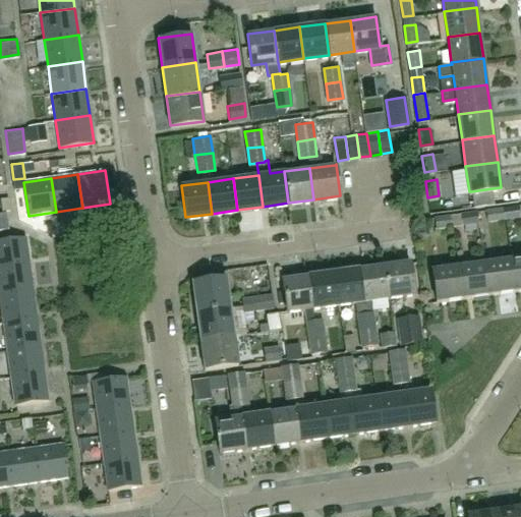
[(494,199),(493,188),(471,191),(472,203),(494,199)]
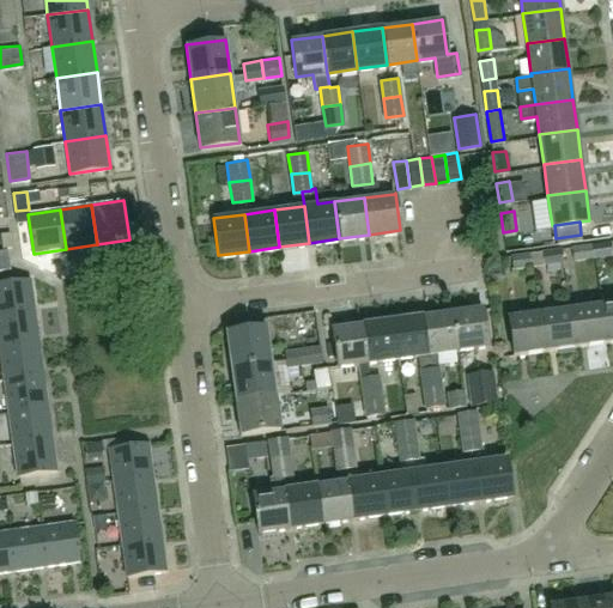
[(612,253),(611,239),(592,242),(593,256),(612,253)]
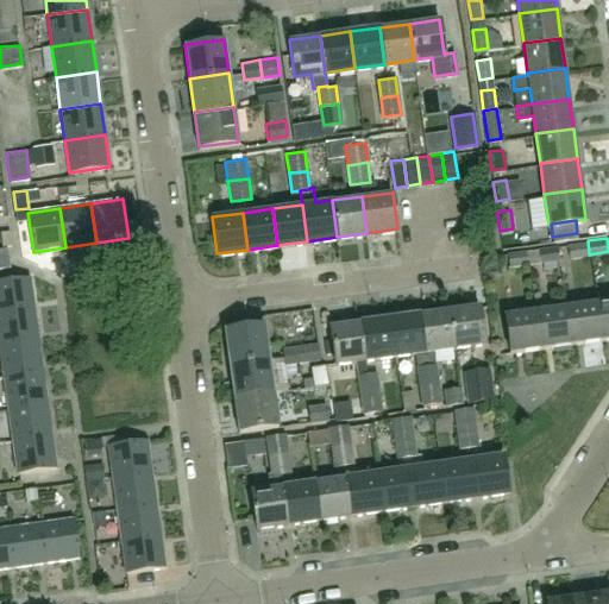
[(570,257),(589,255),(588,240),(567,243),(570,257)]
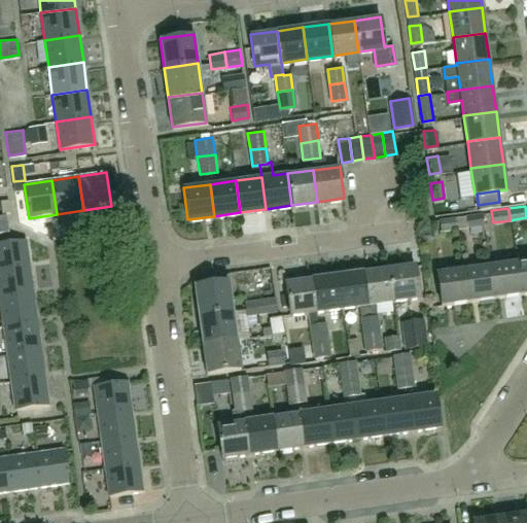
[(484,223),(483,212),(465,214),(467,225),(484,223)]
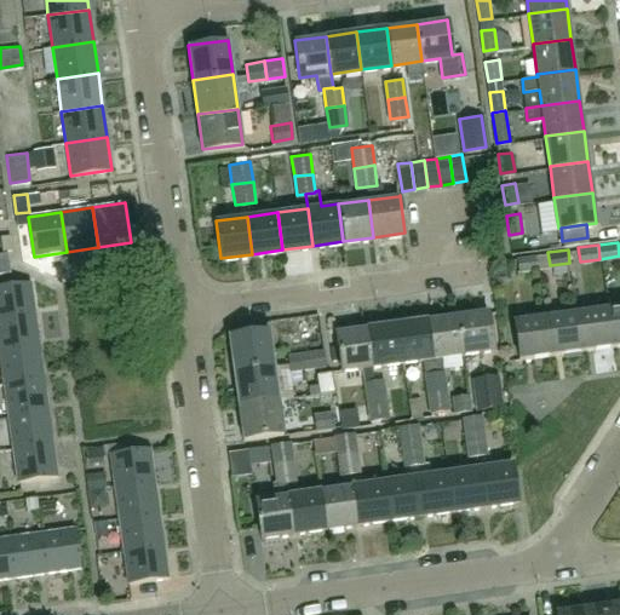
[(0,271),(10,270),(7,251),(0,251),(0,271)]
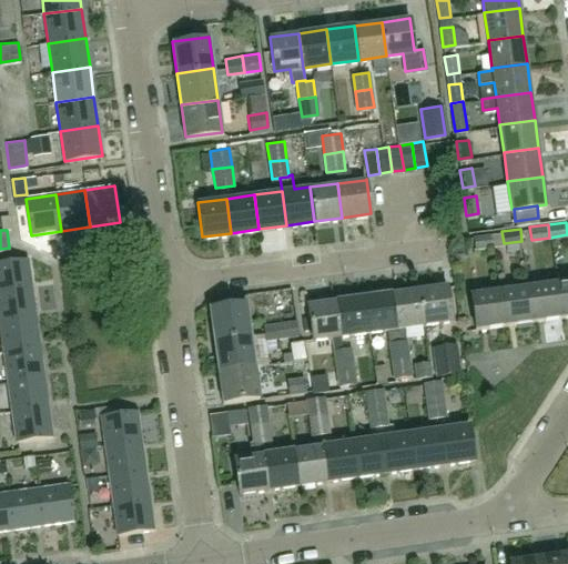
[(493,232),(474,234),(475,248),(494,245),(493,232)]
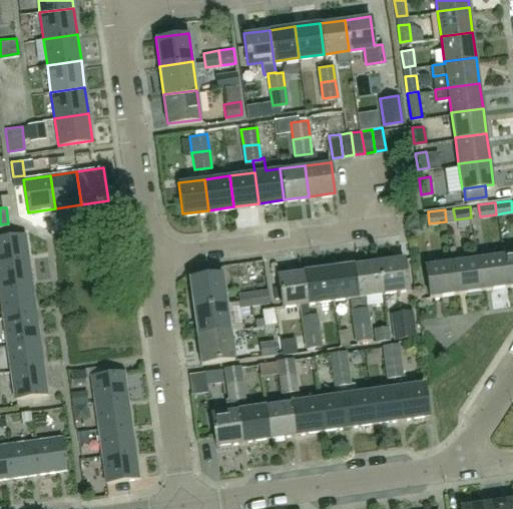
[(0,265),(29,261),(25,233),(0,236),(0,265)]
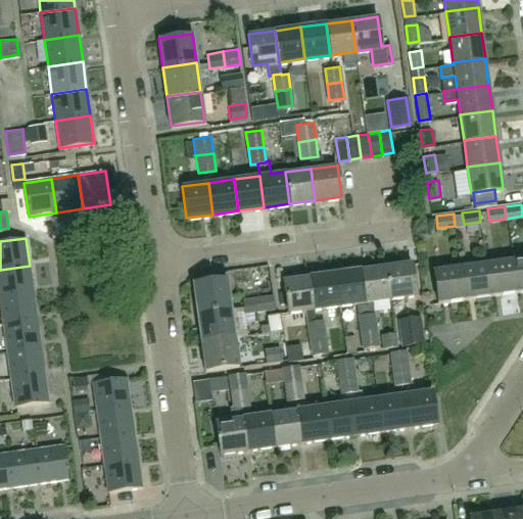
[(522,256),(512,258),(516,290),(522,289),(522,256)]
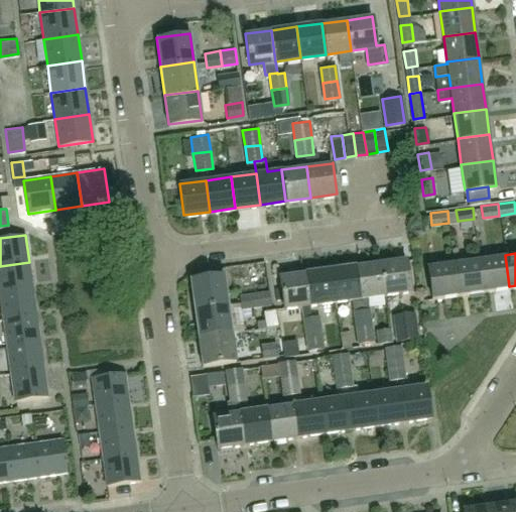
[(509,286),(505,255),(479,258),(483,290),(509,286)]
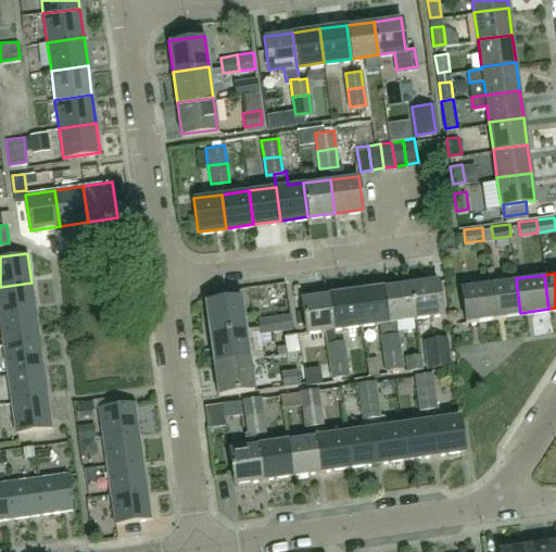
[(409,283),(414,316),(442,312),(437,278),(409,283)]
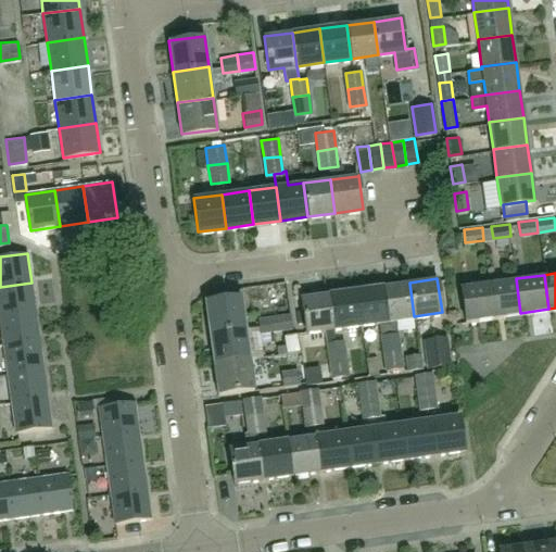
[(520,313),(516,278),(489,283),(493,316),(520,313)]
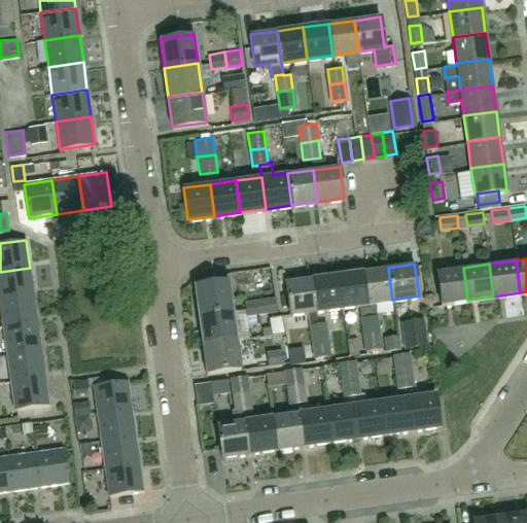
[(0,300),(34,294),(30,268),(0,272),(0,300)]
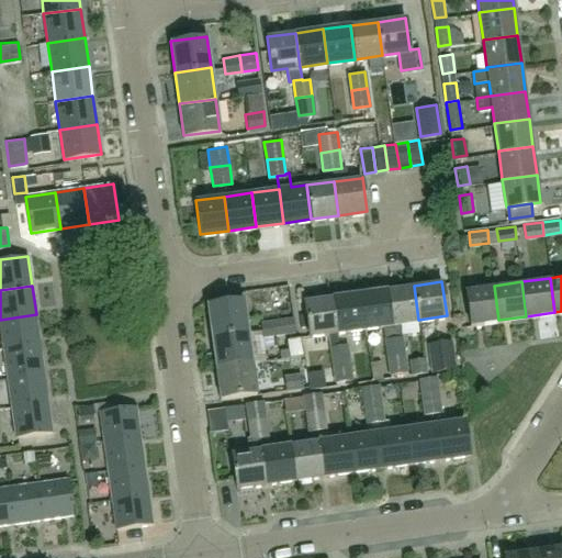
[(414,286),(386,289),(391,323),(418,320),(414,286)]
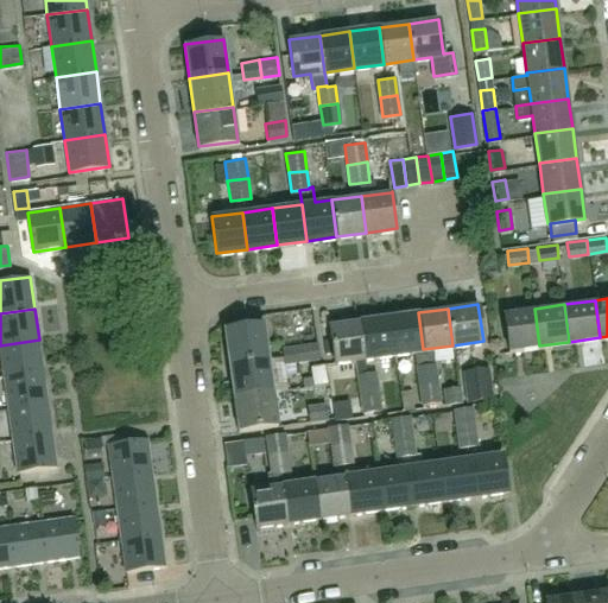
[(539,346),(534,309),(504,312),(508,350),(539,346)]
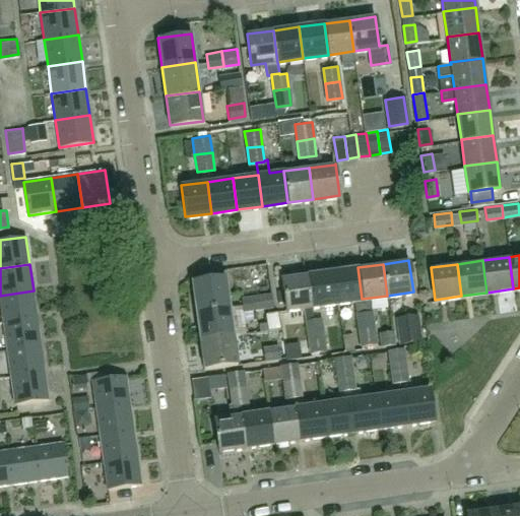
[(336,303),(354,300),(362,299),(358,267),(332,271),(336,303)]
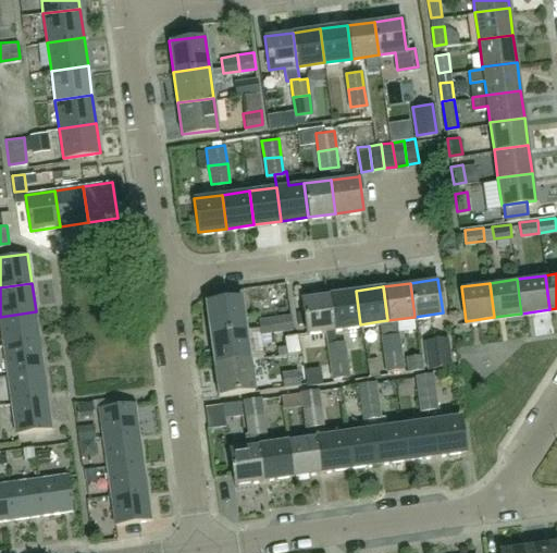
[(333,328),(360,324),(356,291),(329,294),(333,328)]
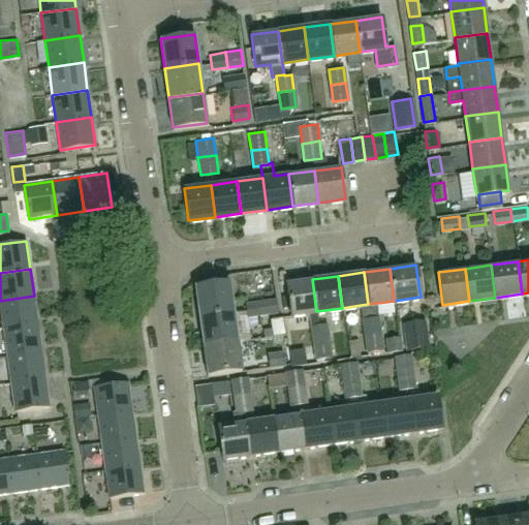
[(290,315),(316,311),(312,279),(285,283),(290,315)]
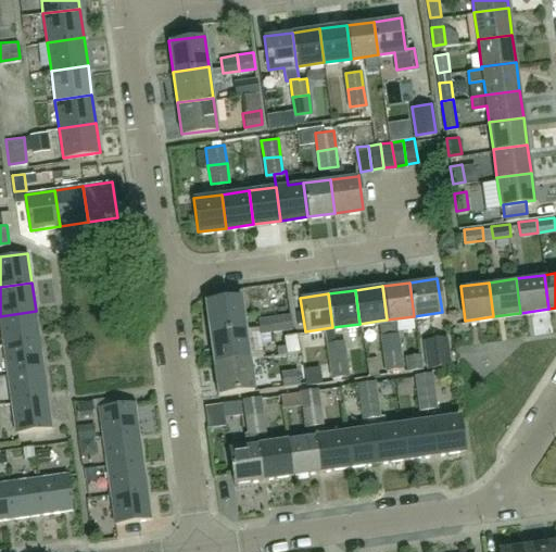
[(210,331),(245,326),(241,295),(205,300),(210,331)]
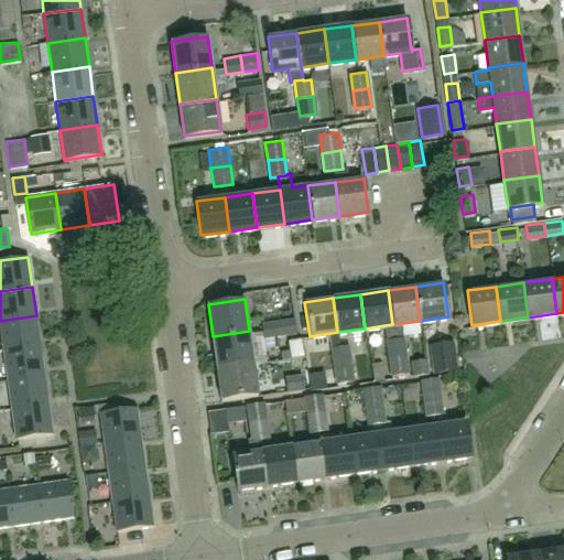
[(0,322),(4,350),(40,345),(36,315),(0,321),(0,322)]
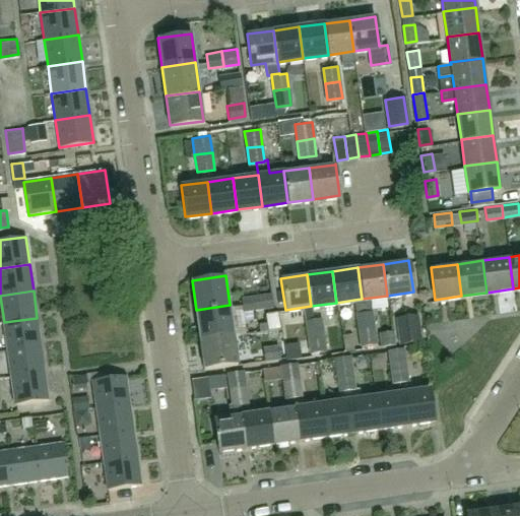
[(271,292),(256,294),(258,308),(273,306),(271,292)]
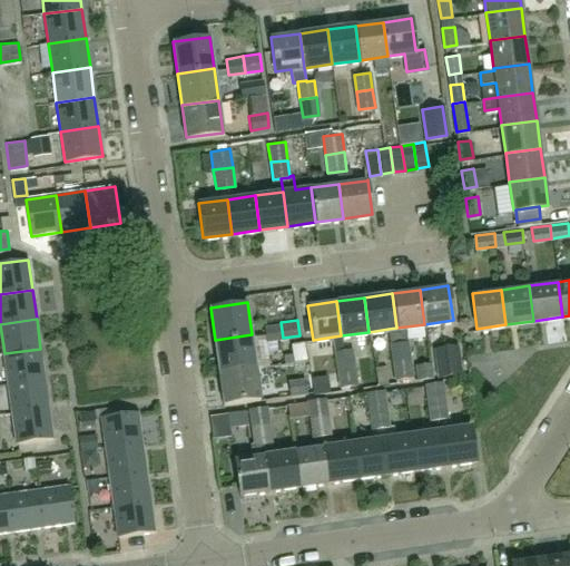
[(266,340),(283,338),(281,322),(264,324),(266,340)]
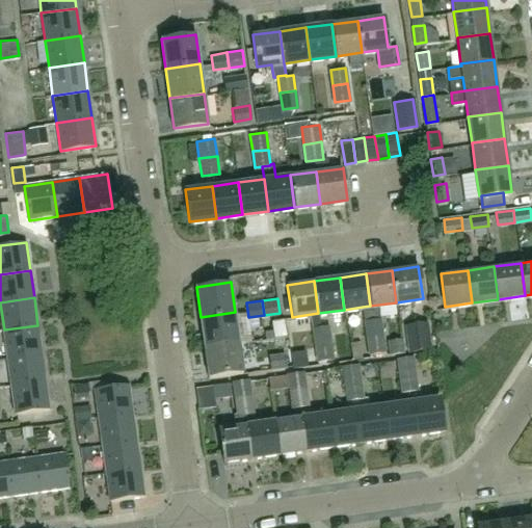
[(366,336),(383,334),(381,316),(380,316),(378,306),(363,309),(365,319),(364,319),(366,336)]
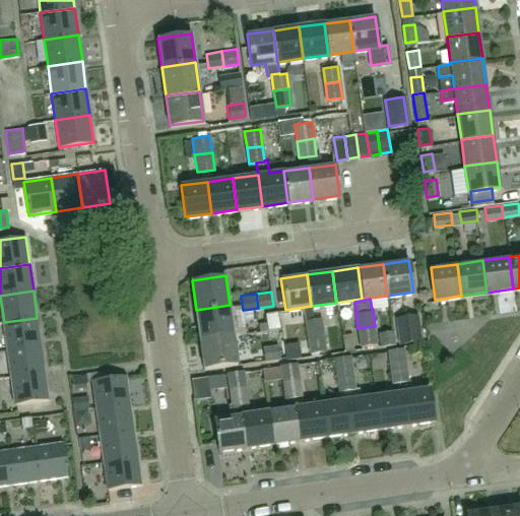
[(234,333),(230,305),(196,310),(200,338),(234,333)]
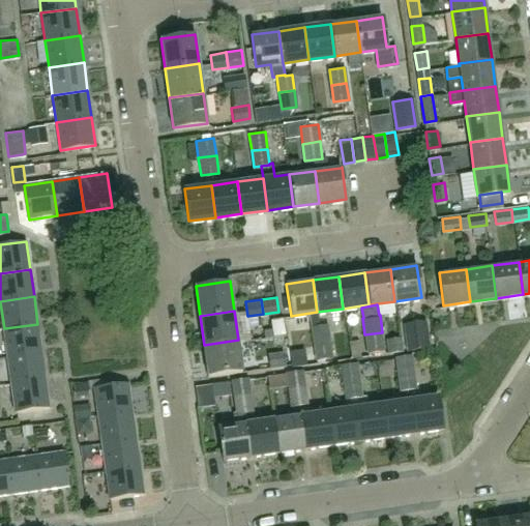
[(431,346),(428,329),(427,321),(406,324),(410,349),(431,346)]
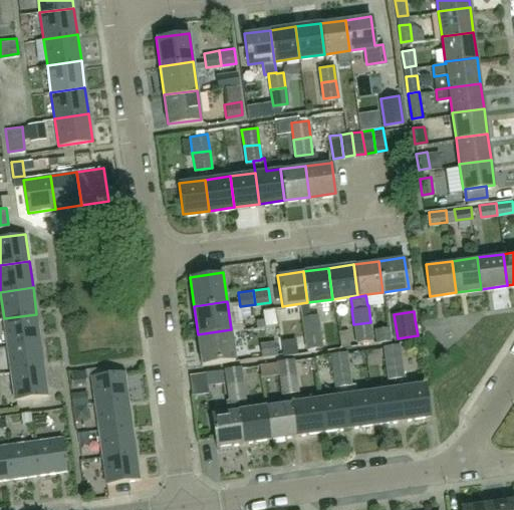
[(303,331),(320,328),(318,312),(300,315),(303,331)]
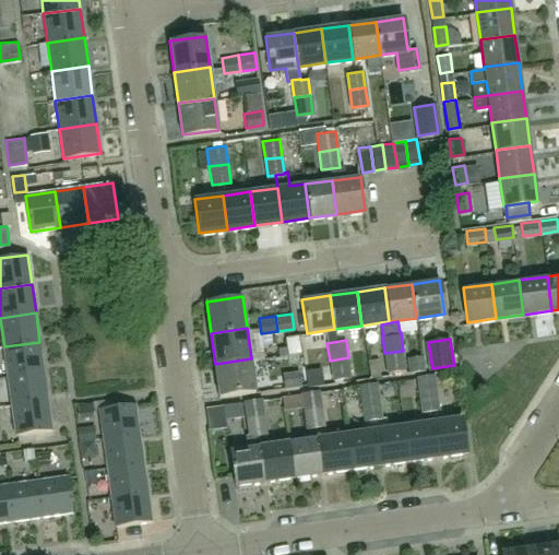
[(8,376),(44,370),(39,342),(4,346),(8,376)]
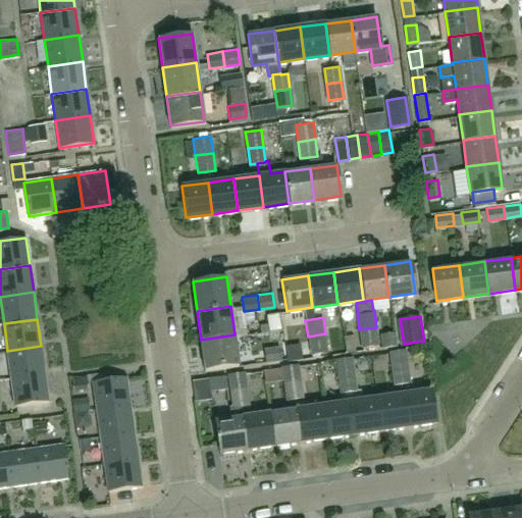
[(361,346),(362,346),(378,344),(376,327),(359,329),(361,346)]
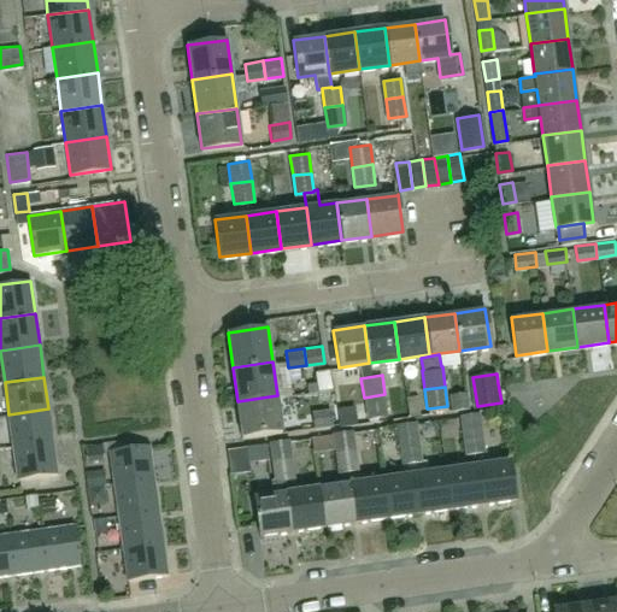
[(388,415),(385,394),(364,398),(366,418),(388,415)]
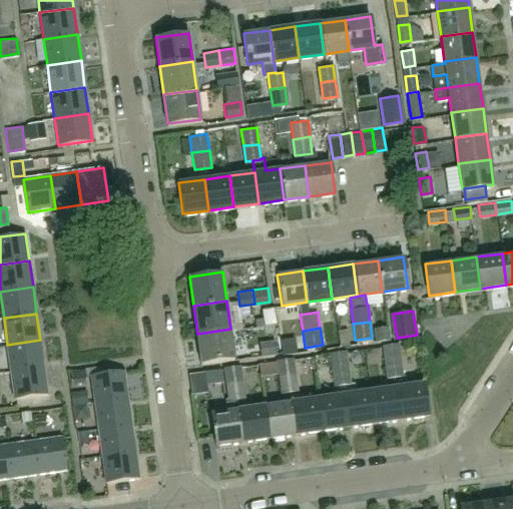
[(230,329),(197,334),(201,363),(234,358),(230,329)]
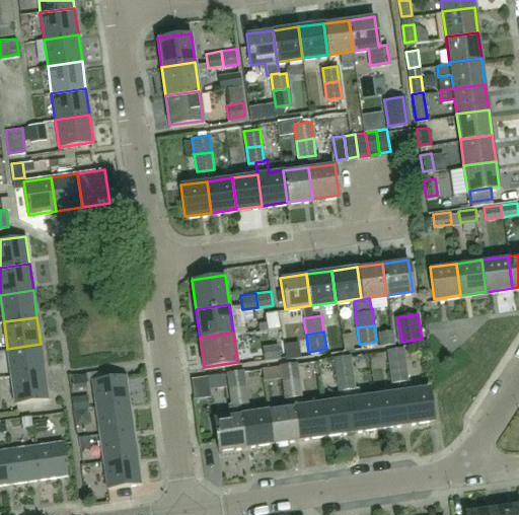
[(279,357),(278,344),(278,343),(262,345),(264,359),(279,357)]
